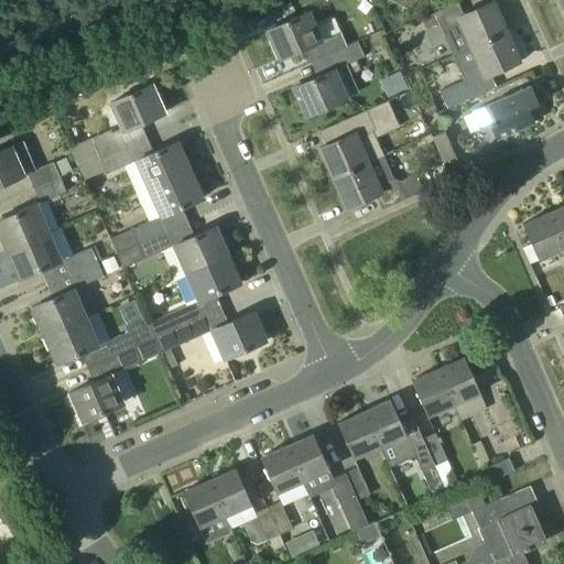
[(453,54),(506,31),(492,1),(464,14),(458,2),(435,12),(440,24),(453,54)]
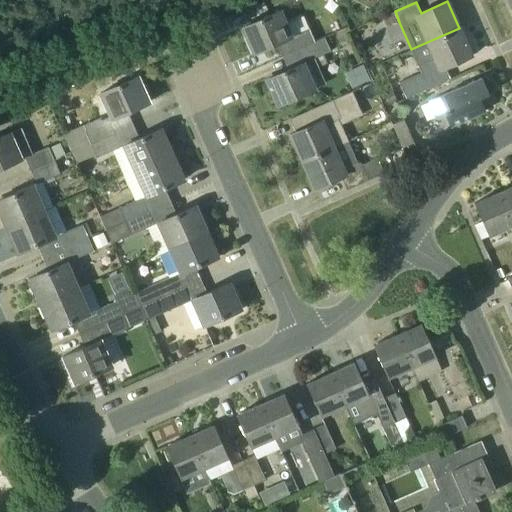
[(385,28),(399,22),(395,11),(381,17),(385,28)]
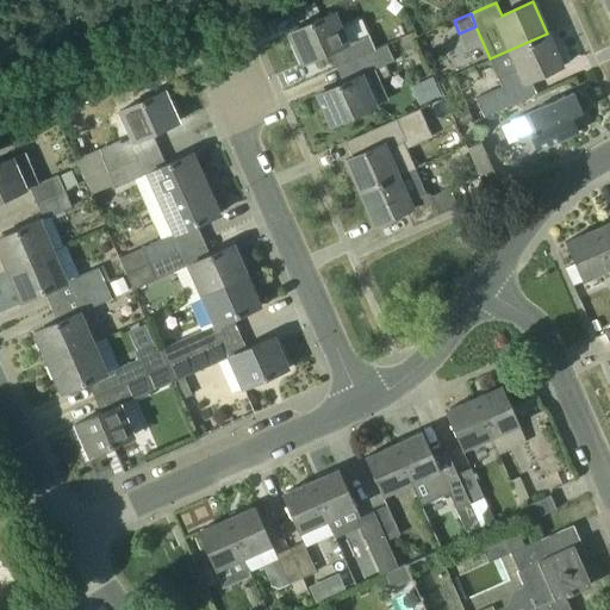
[(375,51),(368,35),(358,39),(348,43),(335,14),(288,32),(303,63),(329,53),(336,68),(355,60),(375,51)]
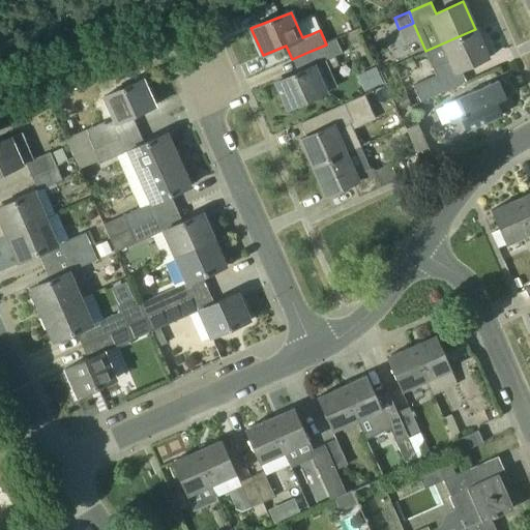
[(419,101),(443,91),(466,81),(461,69),(489,58),(475,29),(425,51),(436,75),(413,85),(419,101)]
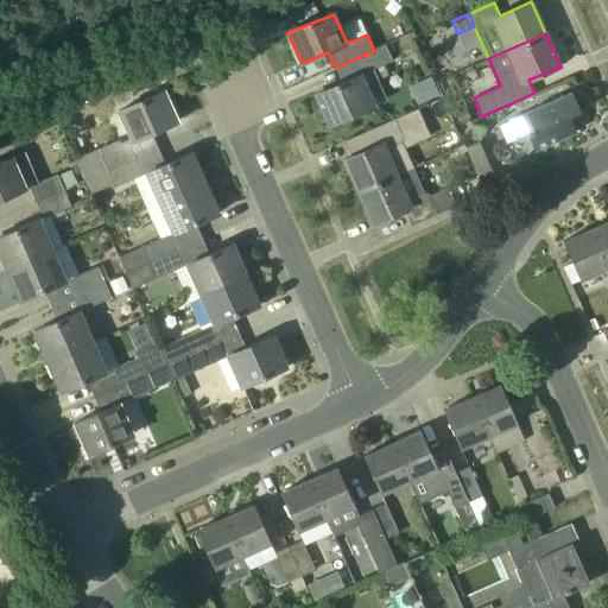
[(374,51),(354,59),(360,75),(363,73),(366,73),(373,69),(378,80),(388,75),(384,64),(392,59),(385,45),(374,51)]
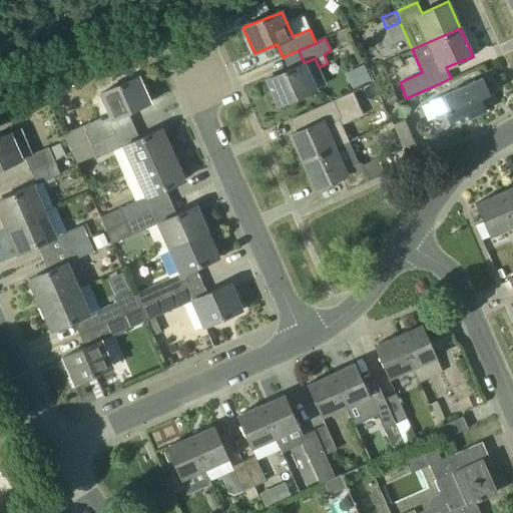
[(316,88),(304,63),(289,69),(266,79),(278,106),(316,88)]
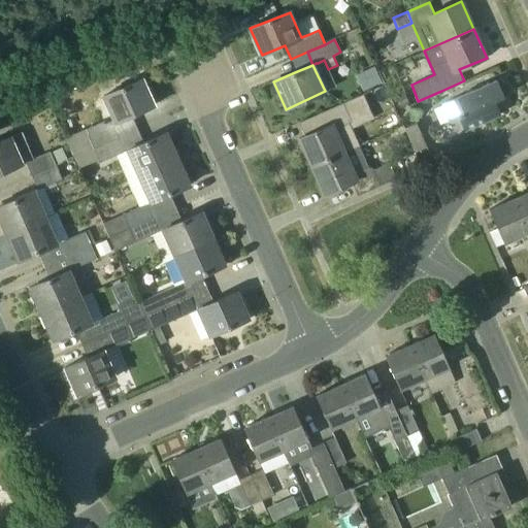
[(382,83),(374,67),(355,75),(362,92),(382,83)]
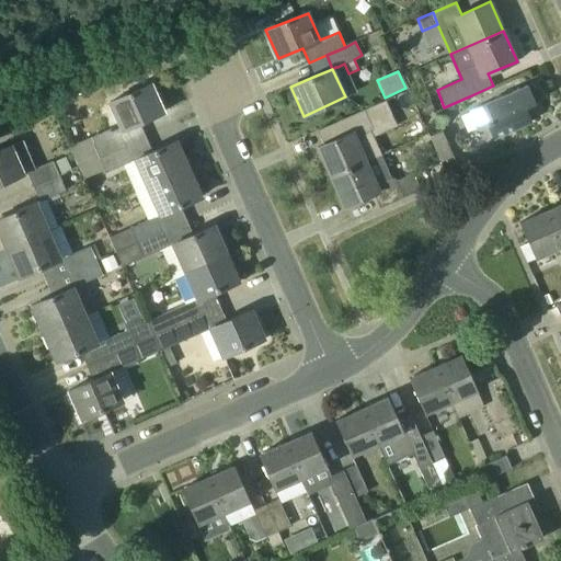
[(151,83),(109,103),(122,130),(163,113),(151,83)]
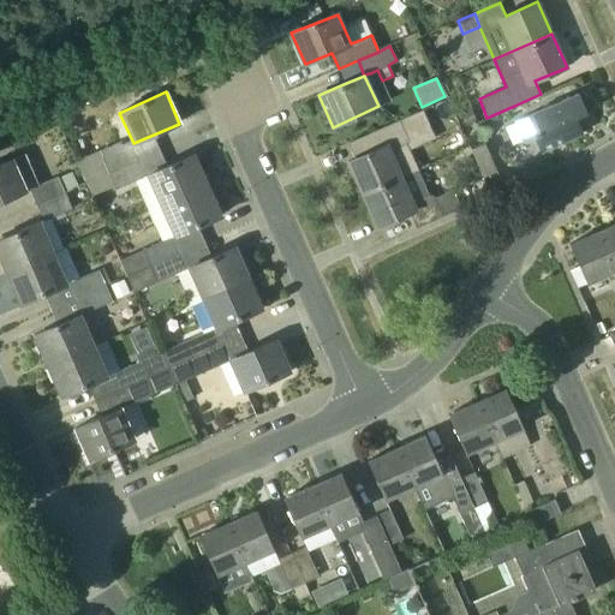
[(586,113),(578,94),(514,121),(523,142),(535,137),(541,153),(583,133),(579,125),(577,126),(573,119),(586,113)]
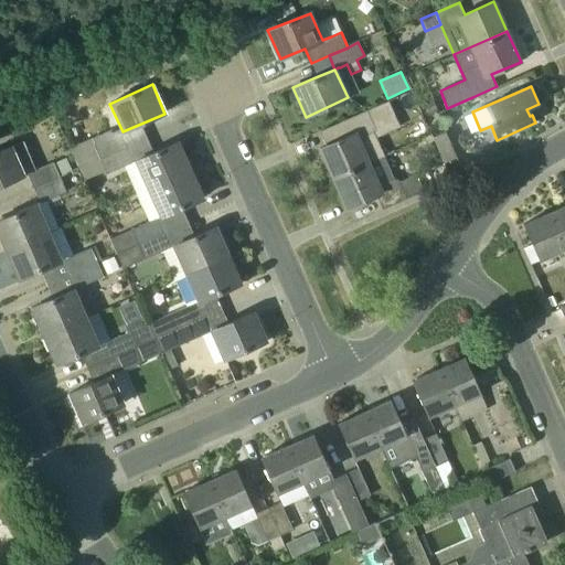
[(332,178),(383,156),(376,138),(400,127),(388,102),(343,121),(349,137),(320,148),(332,178)]
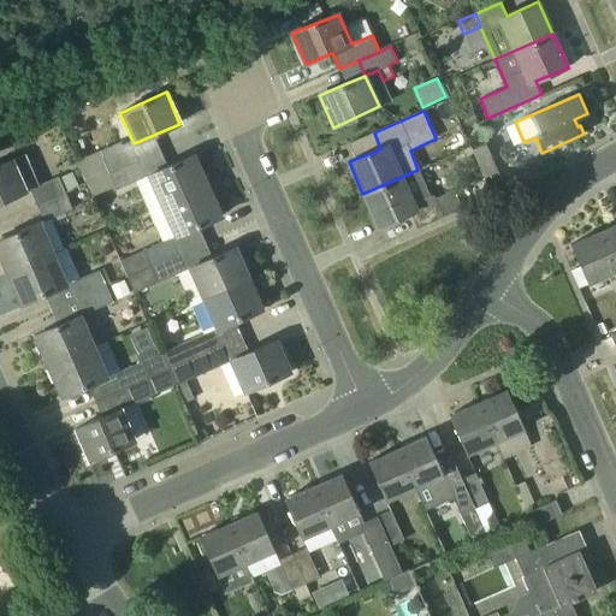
[(498,172),(489,149),(486,143),(472,150),(484,178),(498,172)]
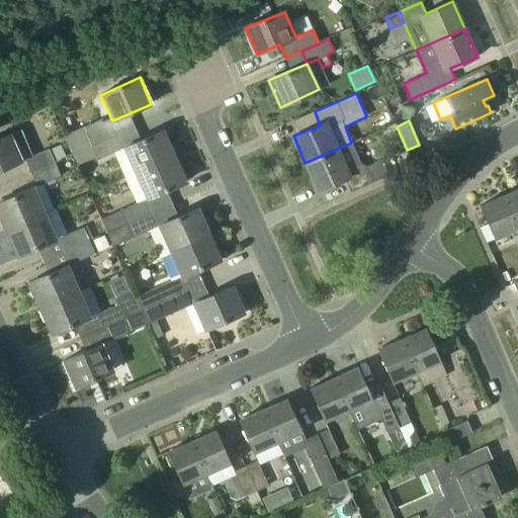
[(73,154),(115,135),(109,122),(86,133),(83,126),(83,127),(64,136),(67,141),(66,141),(72,154),(73,154)]
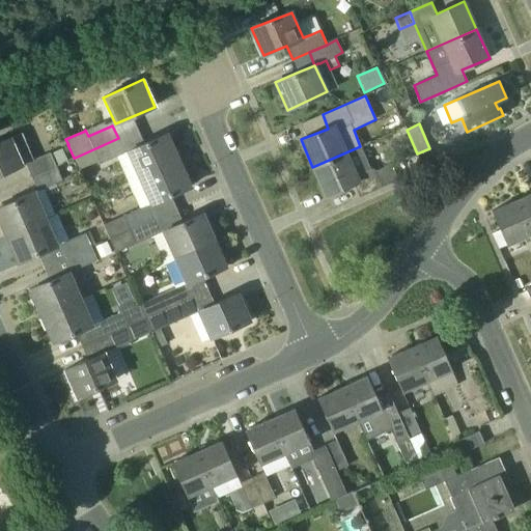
[(167,134),(128,151),(139,177),(178,160),(167,134)]
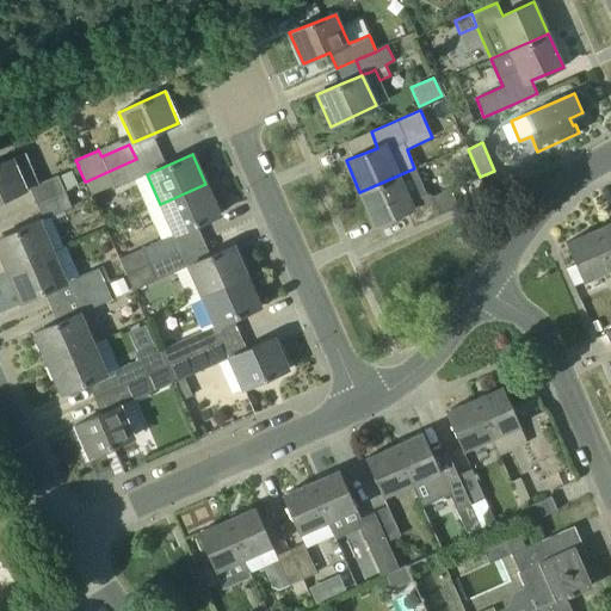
[(0,201),(25,190),(11,159),(0,162),(0,201)]
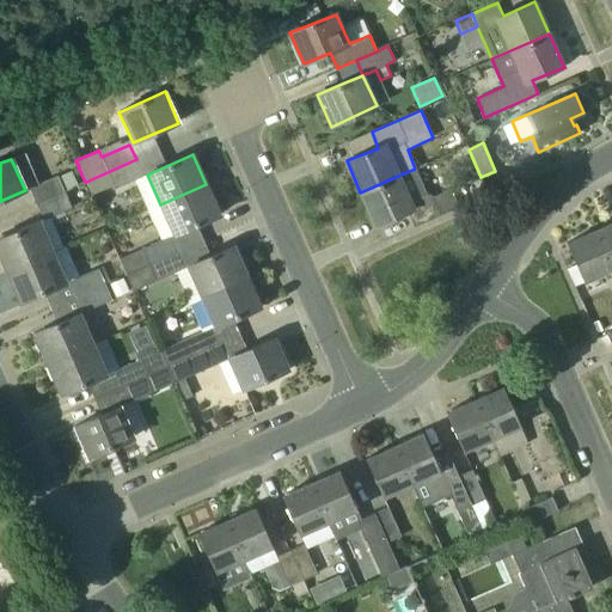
[(144,176),(136,159),(86,182),(92,195),(114,185),(115,189),(134,179),(144,176)]
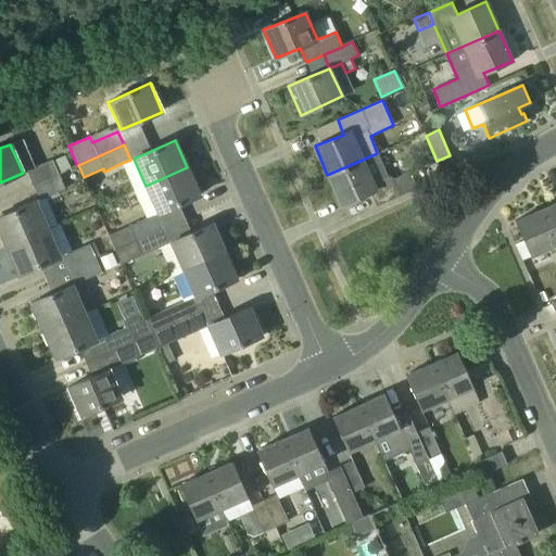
[(391,177),(389,178),(377,153),(327,175),(341,205),(369,192),(376,206),(417,188),(409,172),(392,179),(391,177)]
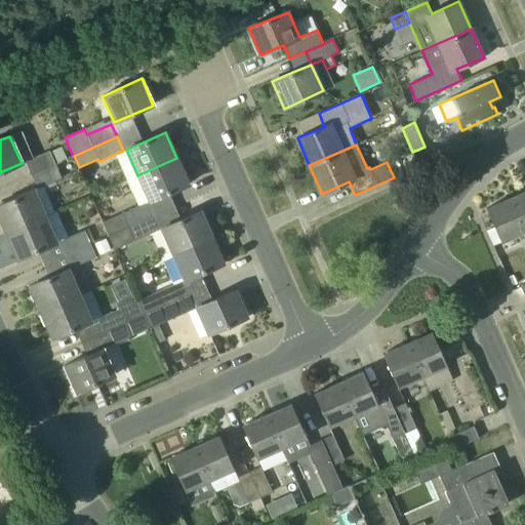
[(62,147),(49,152),(55,164),(67,159),(62,147)]
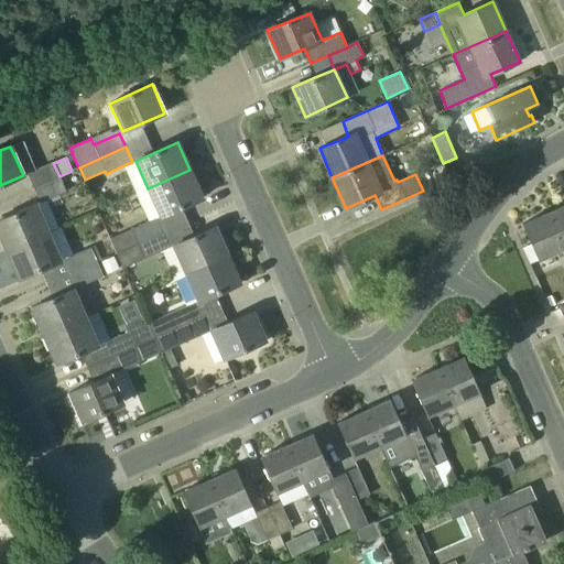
[(33,187),(60,176),(53,163),(53,162),(28,174),(33,187)]
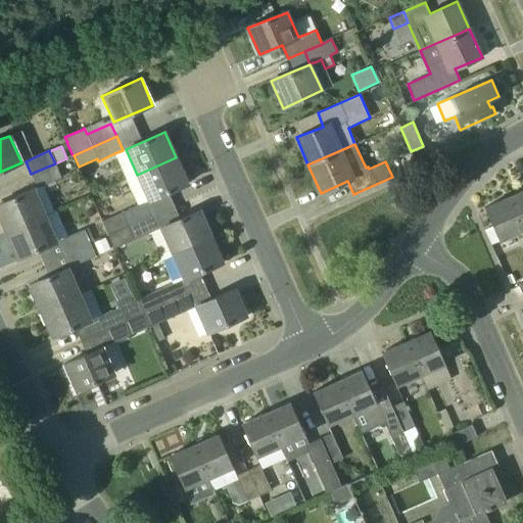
[(137,175),(148,200),(168,192),(187,184),(176,157),(137,175)]
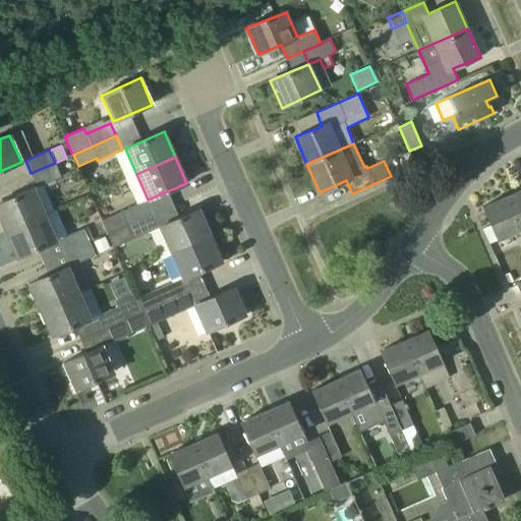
[(61,177),(55,163),(31,173),(38,187),(61,177)]
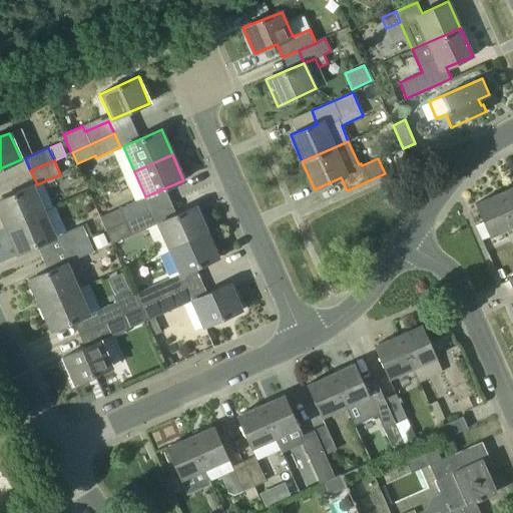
[(0,213),(6,227),(44,211),(32,185),(0,199),(0,213)]
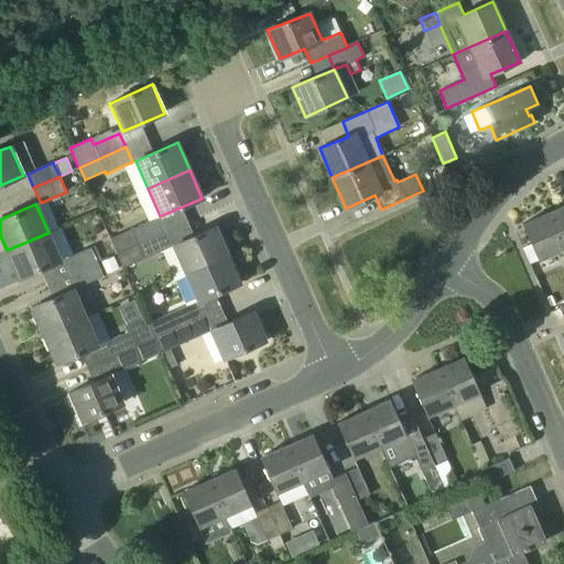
[(563,205),(549,213),(563,247),(563,205)]
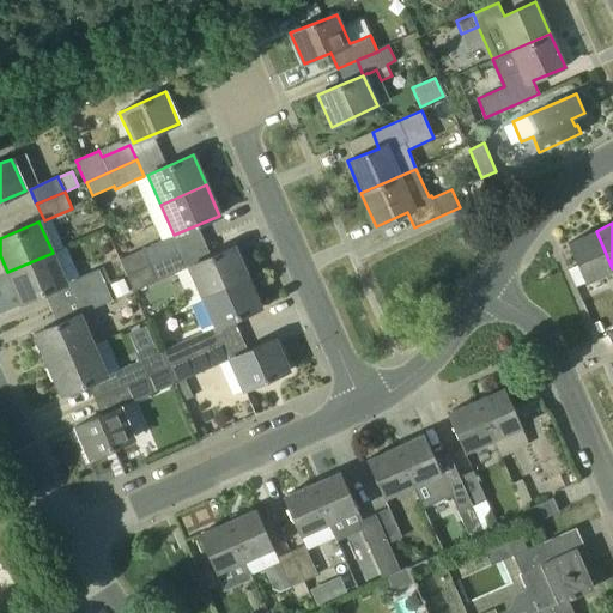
[(586,284),(612,271),(612,268),(596,231),(568,243),(586,284)]
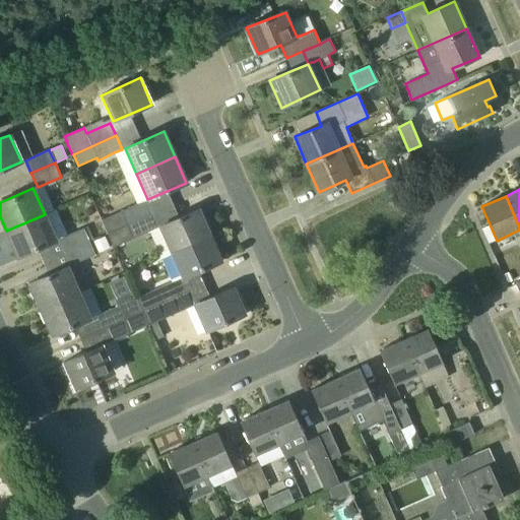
[(102,219),(108,233),(118,229),(153,213),(147,199),(121,211),(112,215),(102,219)]
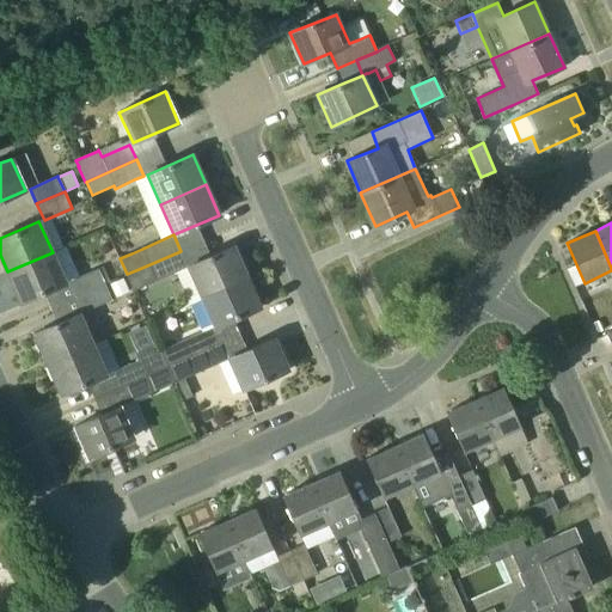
[(233,246),(187,267),(200,297),(246,276),(233,246)]
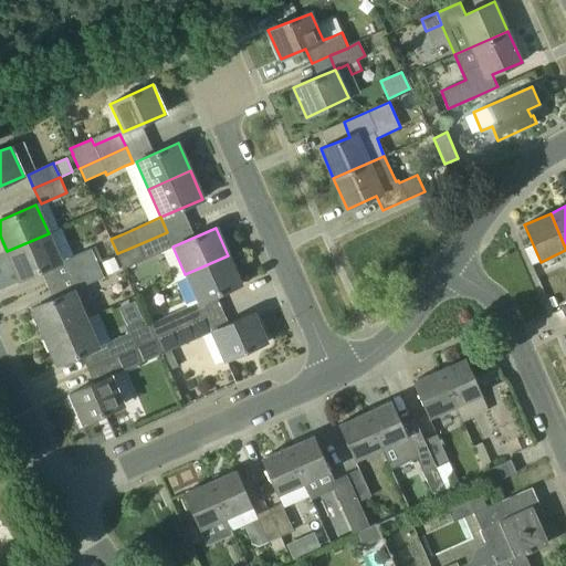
[(163,251),(173,247),(167,232),(128,249),(117,253),(124,268),(134,263),(144,259),(144,260),(163,251)]
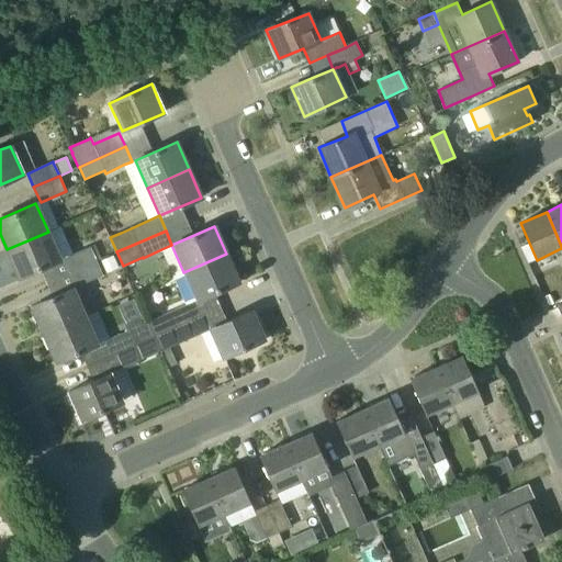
[(48,232),(7,249),(19,278),(60,259),(48,232)]
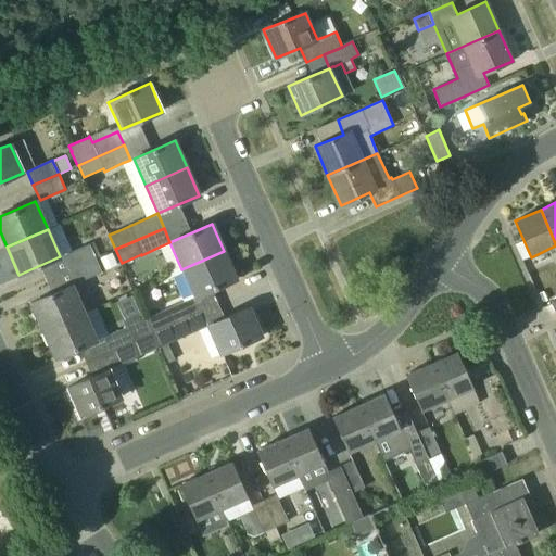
[(71,269),(100,256),(93,241),(64,255),(71,269)]
